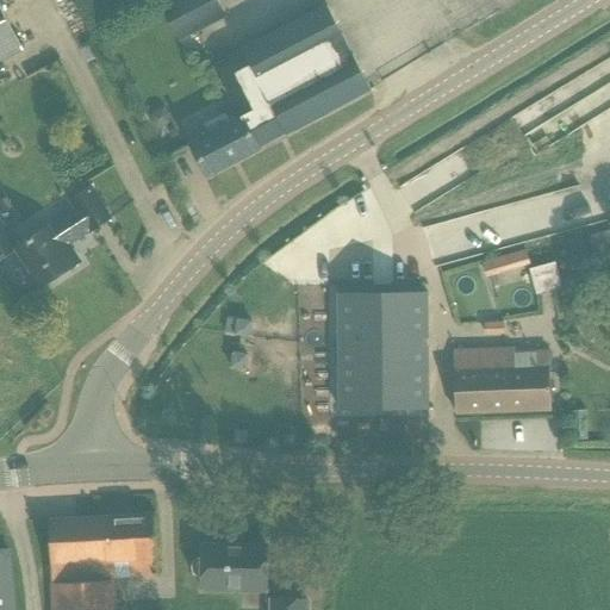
[(168,0),(160,5),(178,42),(224,18),(215,0),(168,0)]
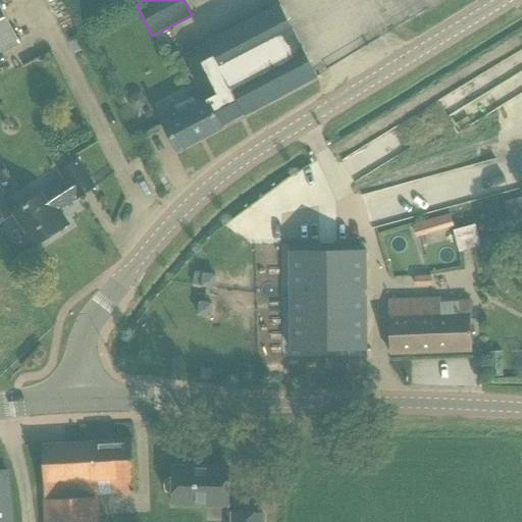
[(179,115),(163,123),(177,151),(221,128),(221,126),(245,114),(245,115),(317,77),(302,47),(301,47),(295,37),(296,36),(279,5),(207,43),(208,45),(184,58),(206,101),(196,106),(192,99),(175,108),(179,115)]
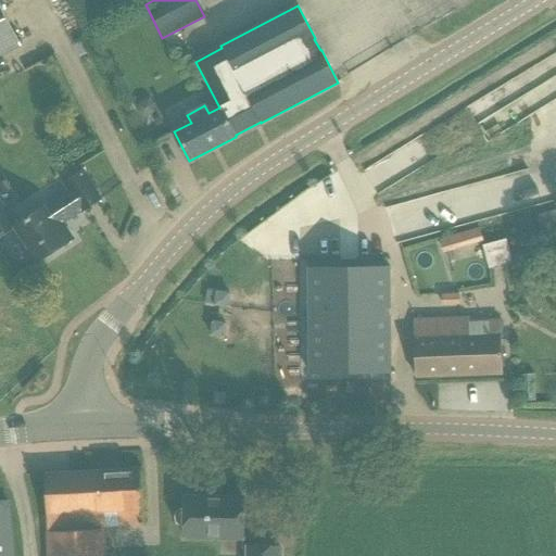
[(0,55),(20,47),(0,7),(0,55)]
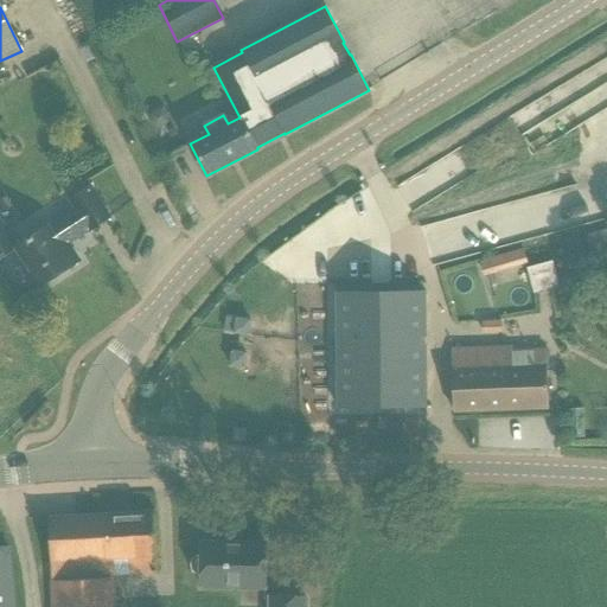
[(16,249),(19,251),(40,285),(39,285),(40,286),(72,264),(71,263),(71,264),(61,247),(89,228),(90,230),(108,218),(89,189),(71,200),(77,210),(49,229),(48,228),(16,249)]
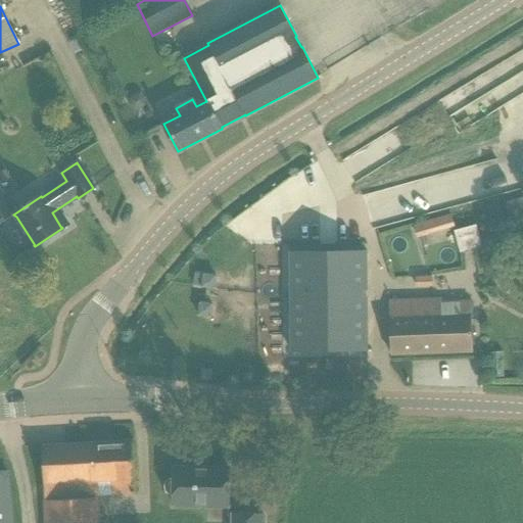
[(0,192),(0,223),(13,215),(0,192)]
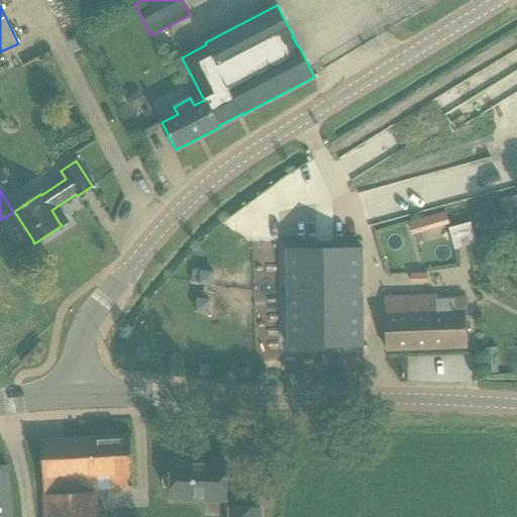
[(443,213),(407,221),(410,234),(446,226),(443,213)]
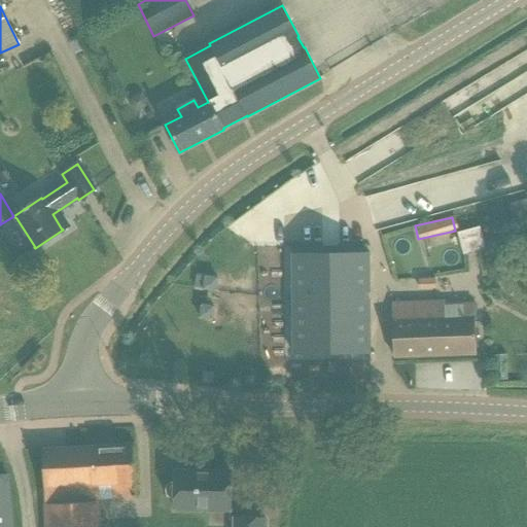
[(457,233),(463,254),(484,248),(478,226),(457,233)]
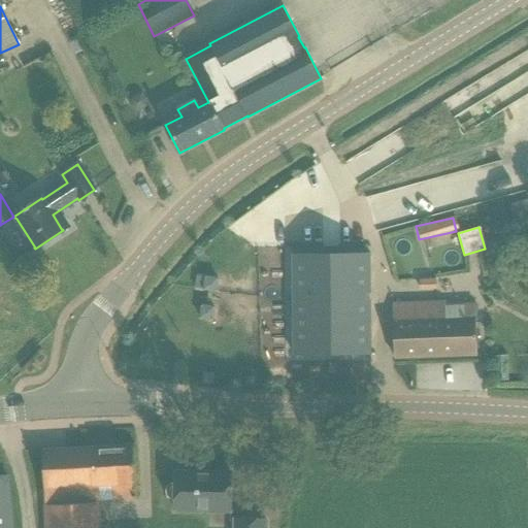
[(293,254),(292,254),(293,356),(295,356),(294,348),(325,348),(325,347),(338,347),(338,353),(369,353),(369,355),(370,355),(370,301),(365,301),(365,294),(370,294),(369,254),(368,254),(368,256),(339,256),(339,259),(322,260),(322,256),(293,256),(293,254)]
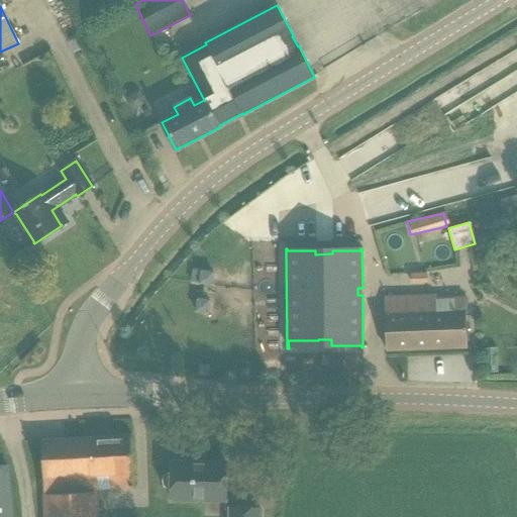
[(201,272),(200,284),(211,286),(213,274),(201,272)]
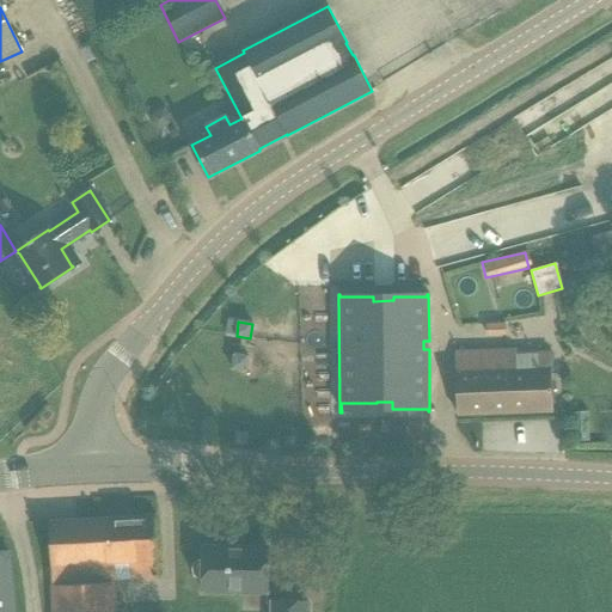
[(487,325),(487,335),(506,335),(506,325),(487,325)]
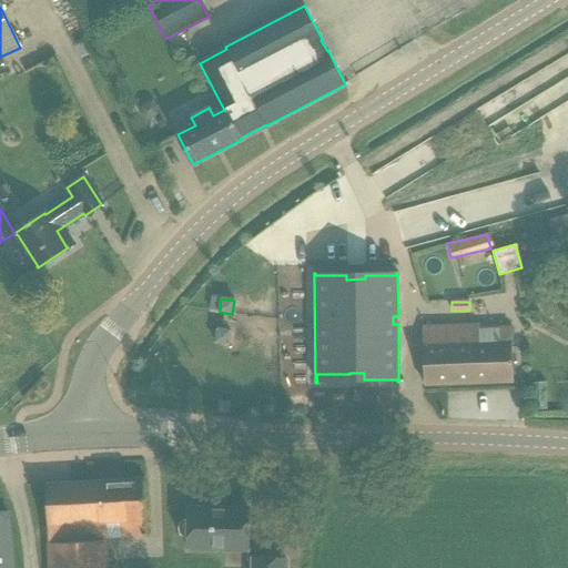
[(513,382),(510,330),(479,331),(479,325),(423,327),(424,385),(513,382)]
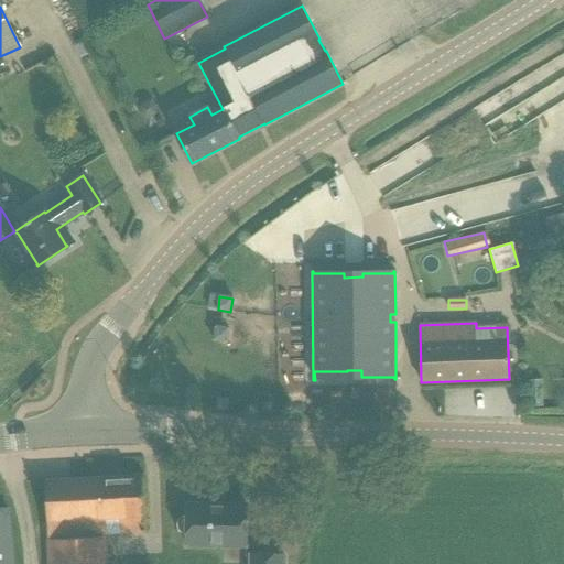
[(227,342),(228,329),(215,327),(214,340),(227,342)]
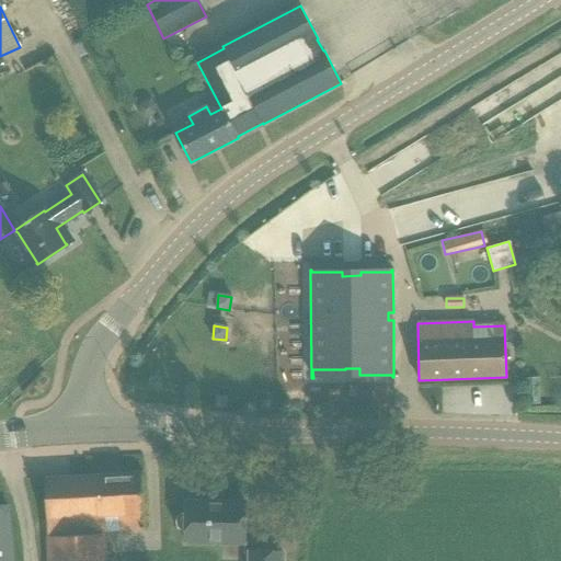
[(227,409),(227,397),(215,397),(215,408),(227,409)]
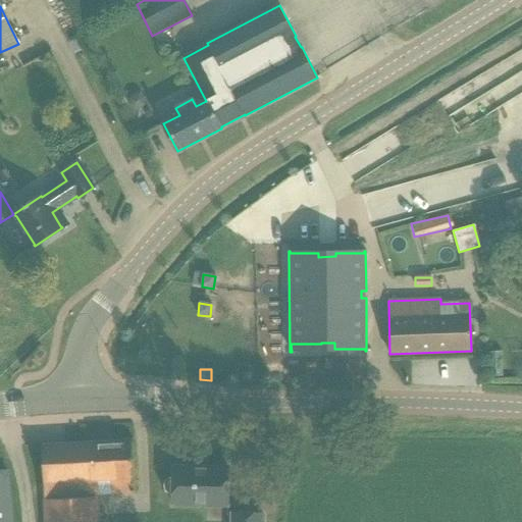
[(42,446),(43,466),(45,521),(98,521),(98,500),(73,502),(72,482),(114,480),(115,497),(135,496),(132,441),(42,446)]
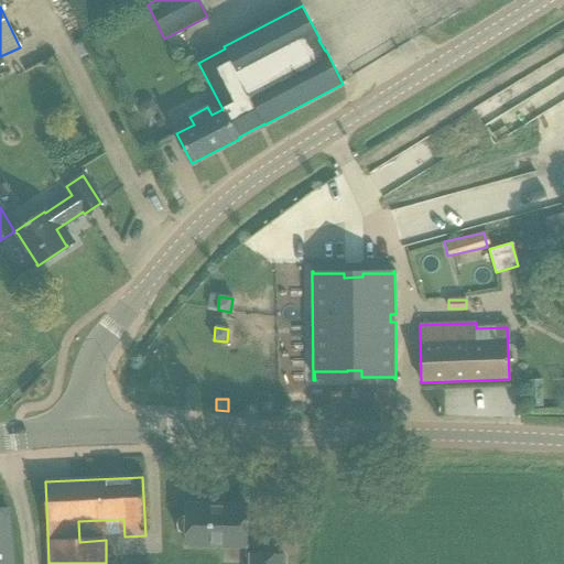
[(247,506),(187,505),(186,518),(181,520),(177,525),(177,532),(181,538),(186,541),(186,546),(226,546),(226,541),(246,541),(247,506)]
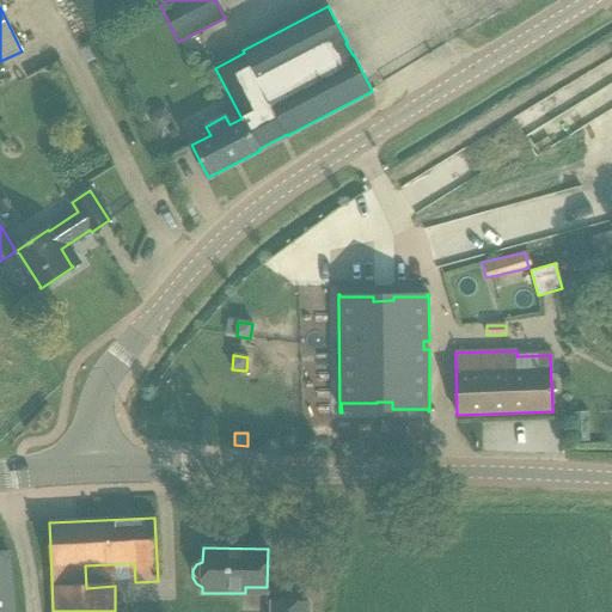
[(14,611),(8,552),(0,552),(0,611),(14,611)]
